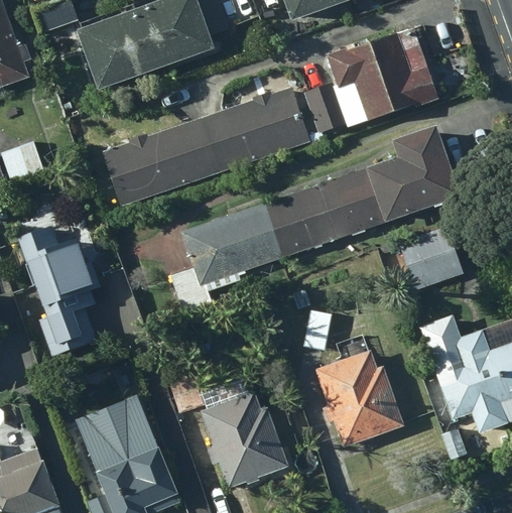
[(60,0),(29,11),(38,33),(78,20),(70,0),(60,0)]
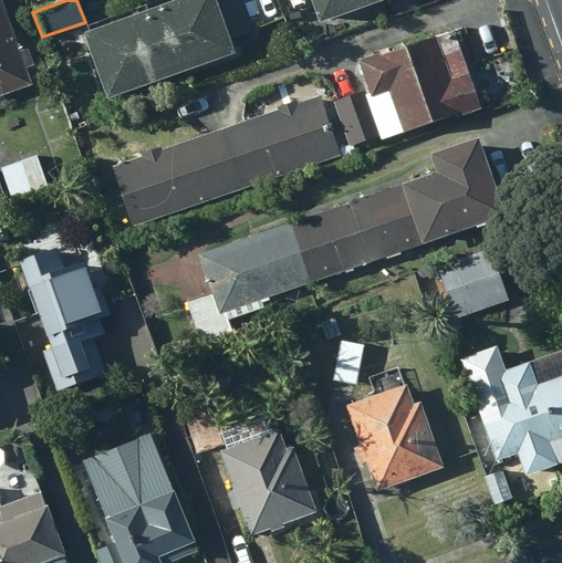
[(229,56),(208,0),(179,0),(142,13),(165,79),(229,56)]
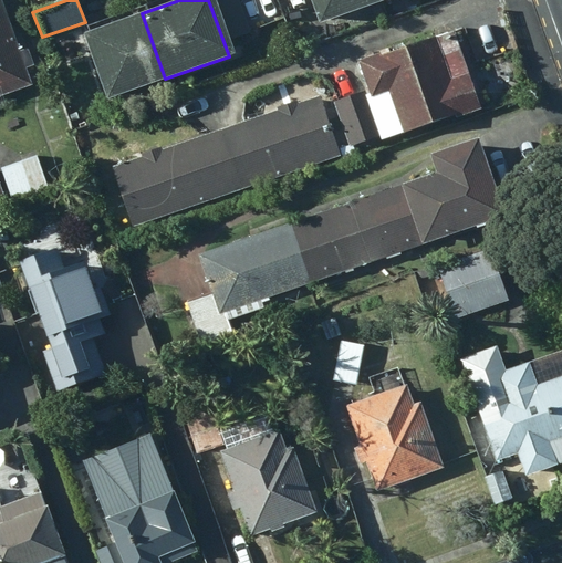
[(306,0),(314,22),(380,0),(306,0)]
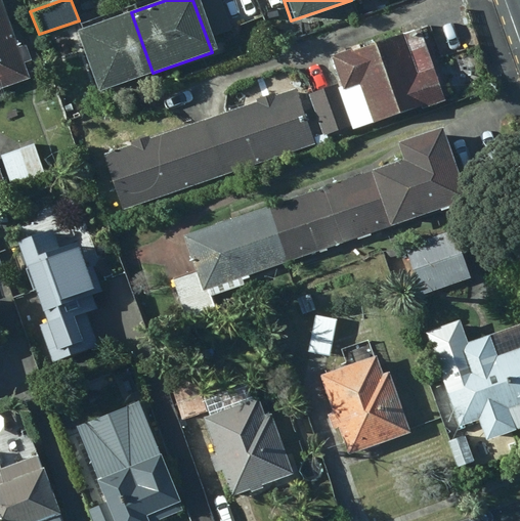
[(16,47),(2,8),(0,8),(0,88),(28,78),(23,62),(32,59),(26,45),(16,47)]
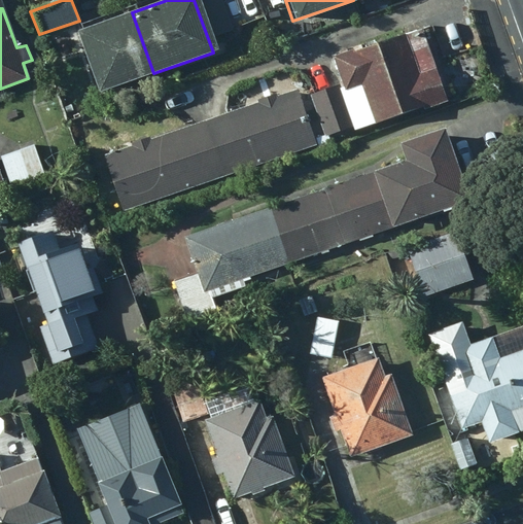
[(153,73),(132,12),(73,33),(95,94),(153,73)]
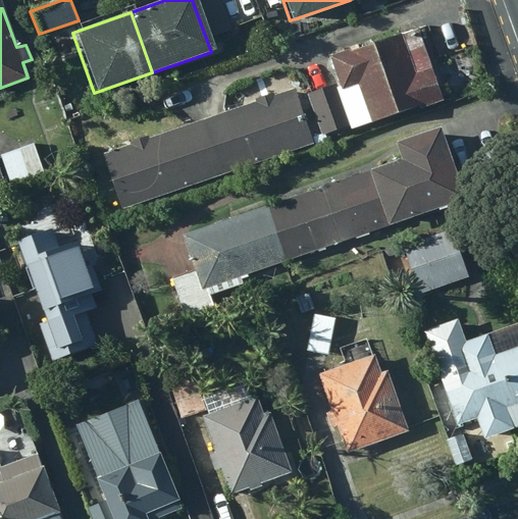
[(420,108),(443,100),(417,28),(362,47),(360,43),(337,50),(338,53),(329,55),(342,89),(357,83),(370,121),(418,105),(420,108)]
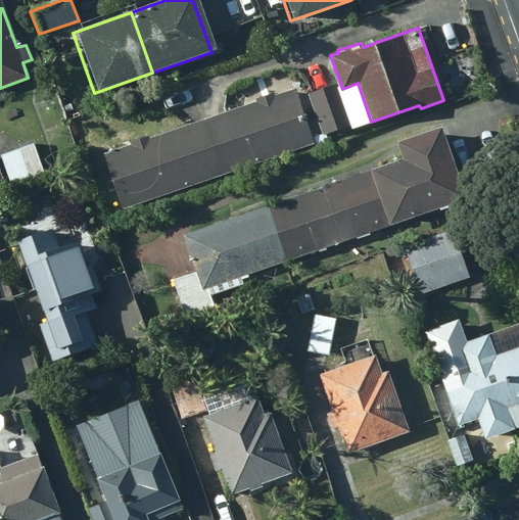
[(336,84),(309,93),(323,136),(350,126),(336,84)]
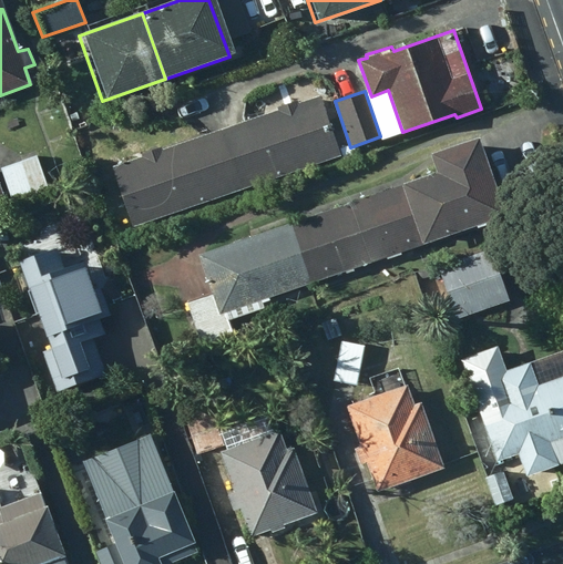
[(277,111),(218,131),(237,188),(337,154),(317,96),(297,103),(296,99),(276,105),(277,111)]
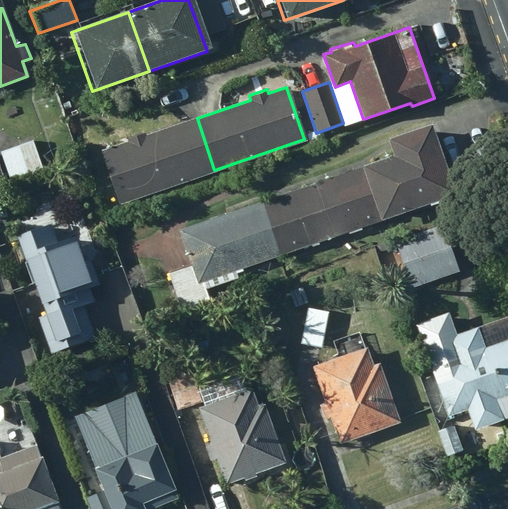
[(120,203),(214,170),(197,118),(146,135),(146,132),(128,138),(128,142),(102,151),(120,203)]
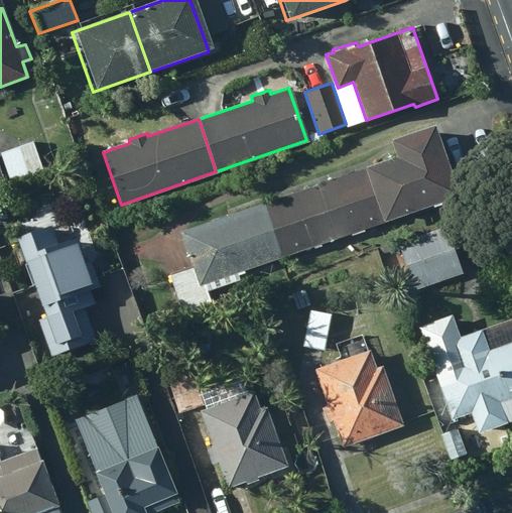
[(397,160),(372,169),(388,219),(457,197),(434,131),(392,145),(397,160)]
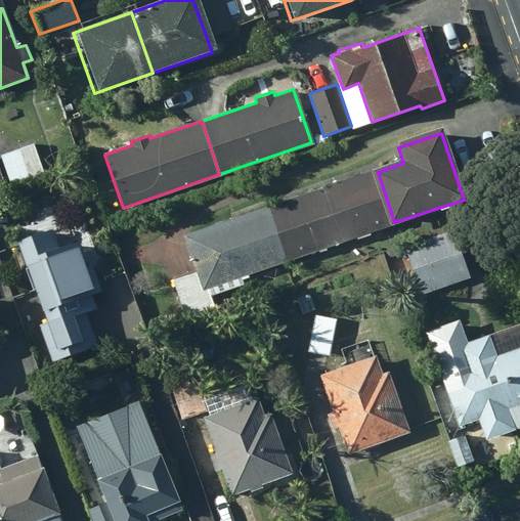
[(1,155),(13,186),(45,174),(35,142),(1,155)]
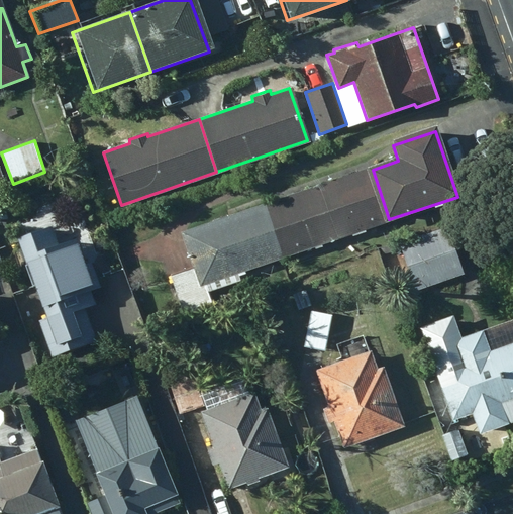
[(373,170),(314,189),(330,238),(389,219),(373,170)]
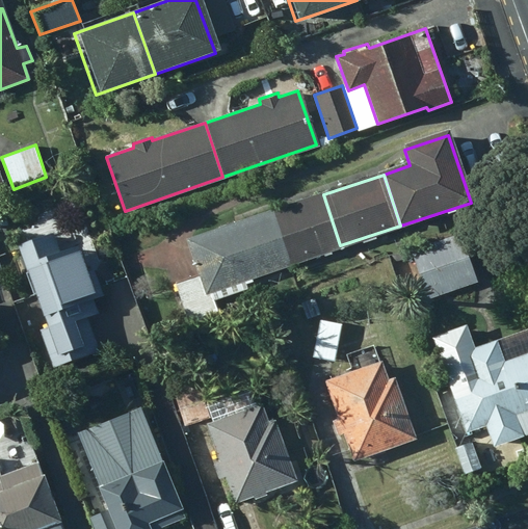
[(276,267),(340,245),(323,194),(259,216),(276,267)]
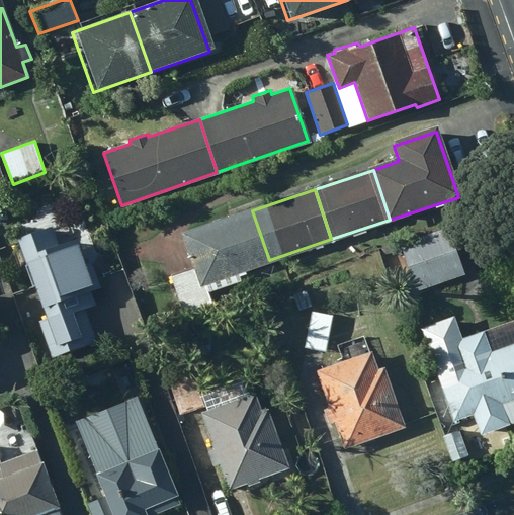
[(199,283),(269,260),(252,210),(182,234),(199,283)]
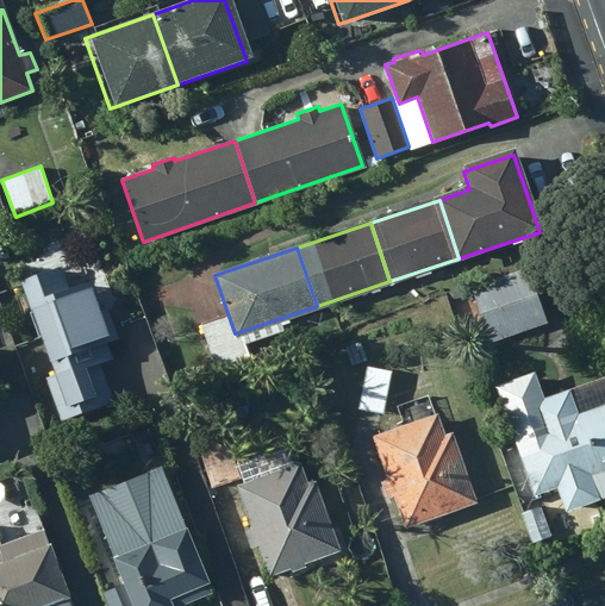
[(529,267),(472,286),(491,343),(548,323),(529,267)]
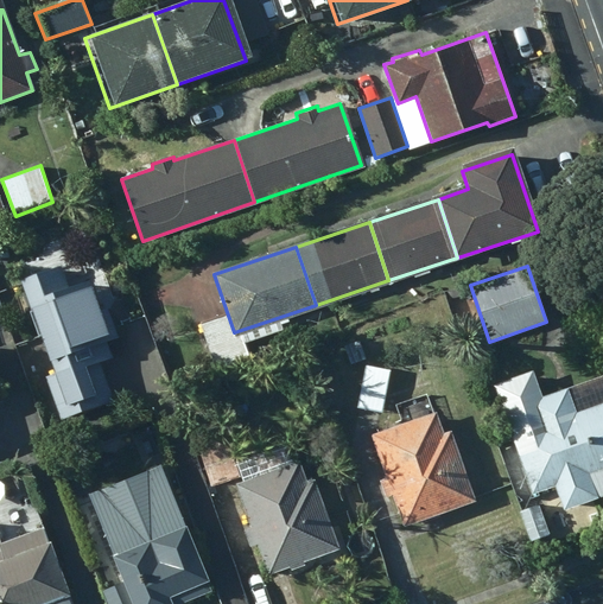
[(68,287),(61,267),(19,281),(29,309),(23,311),(42,363),(49,361),(54,374),(49,374),(61,407),(64,406),(68,417),(115,400),(101,361),(112,357),(107,342),(118,338),(107,307),(96,311),(89,291),(94,288),(91,280),(68,287)]
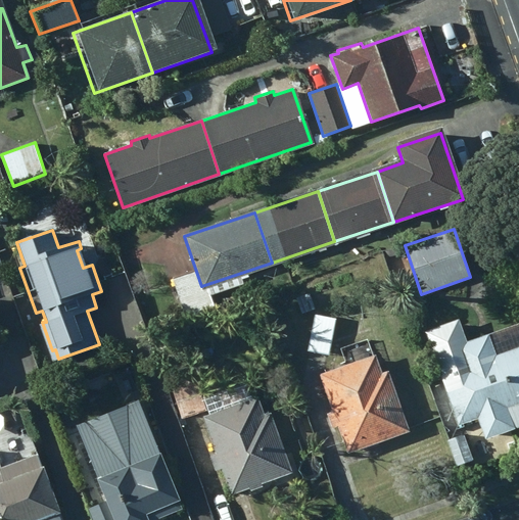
[(310,292),(298,296),(303,312),(316,306),(310,292)]
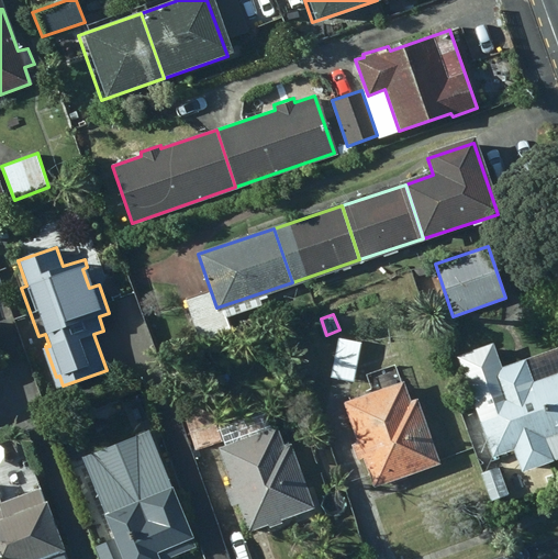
[(361,344),(339,341),(333,373),(355,378),(361,344)]
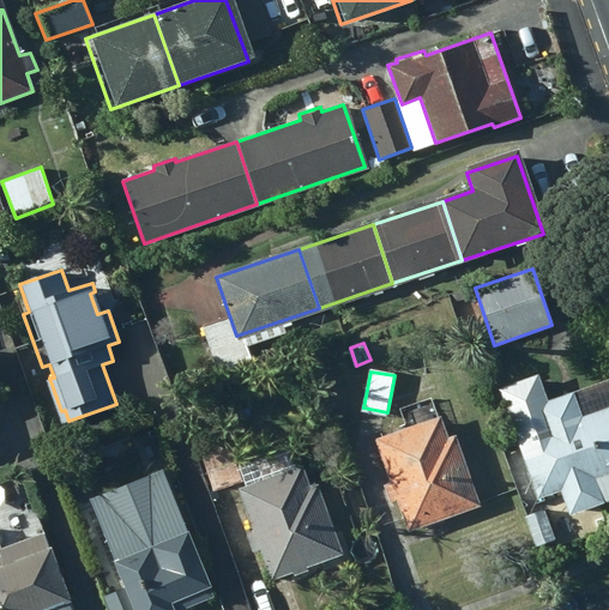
[(537,375),(499,390),(536,499),(560,490),(568,514),(608,500),(608,410),(583,420),(573,392),(547,402),(537,375)]
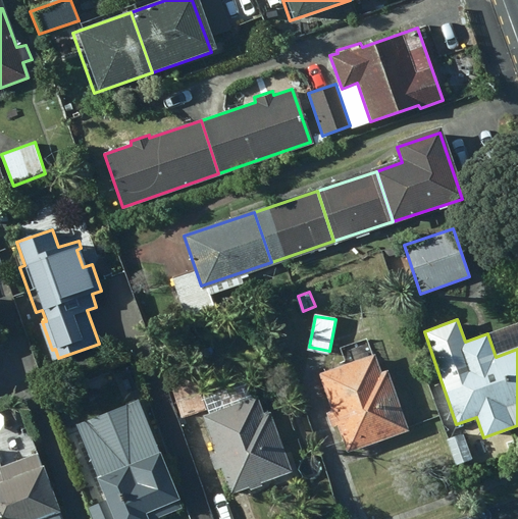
[(319,375),(347,452),(408,430),(386,371),(380,373),(374,355),(319,375)]
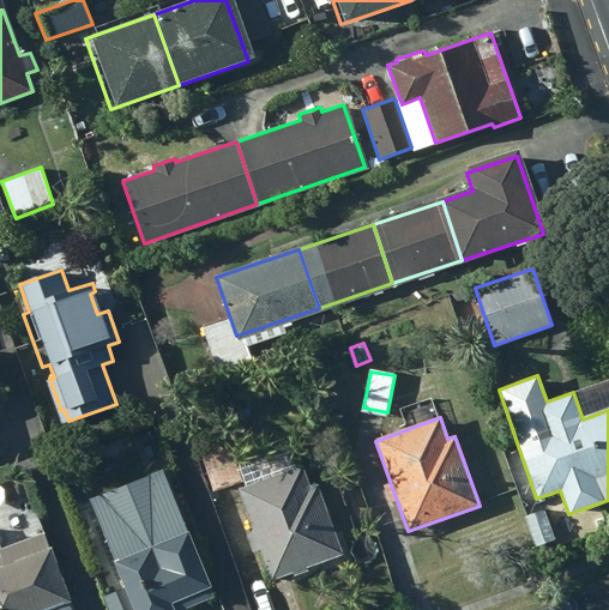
[(307,485),(300,466),(237,489),(270,581),(342,555),(317,487),(307,485)]
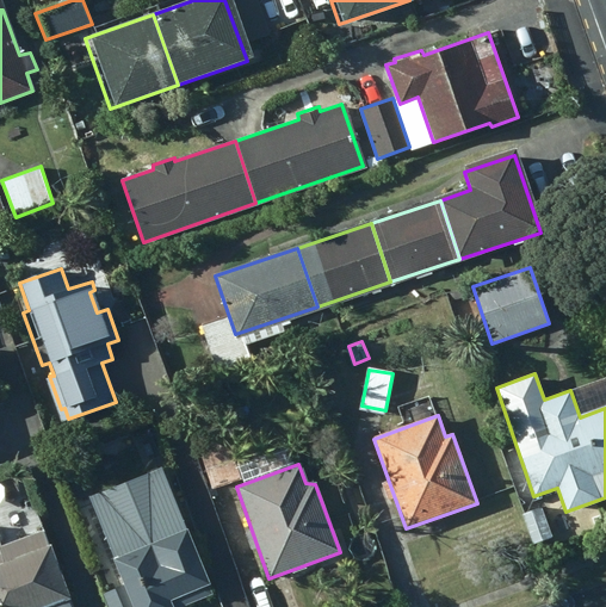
[(81,533),(101,525),(86,484),(66,493),(81,533)]
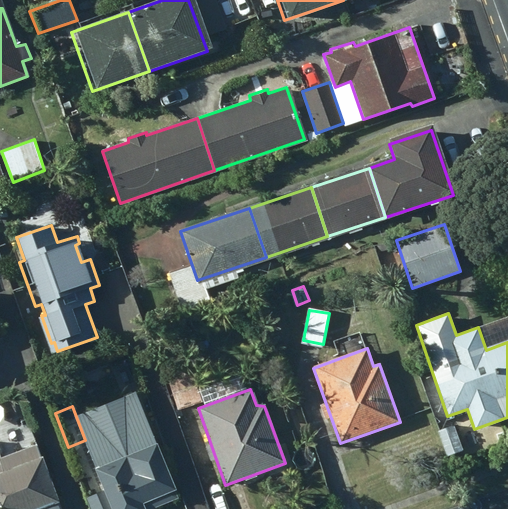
[(466,453),(456,425),(438,431),(448,459),(466,453)]
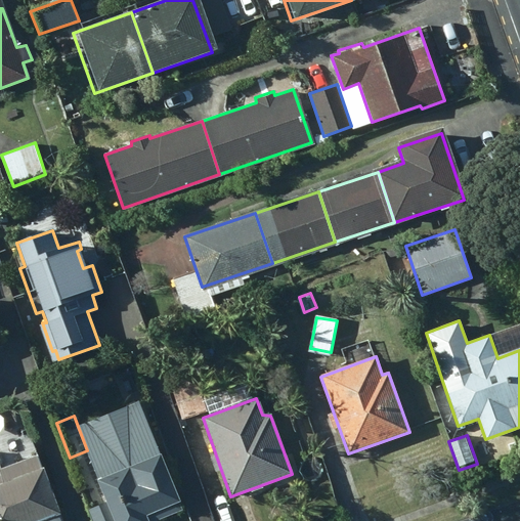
[(146,520),(144,516),(178,503),(150,437),(91,462),(99,480),(96,481),(105,502),(88,509),(93,520),(146,520)]
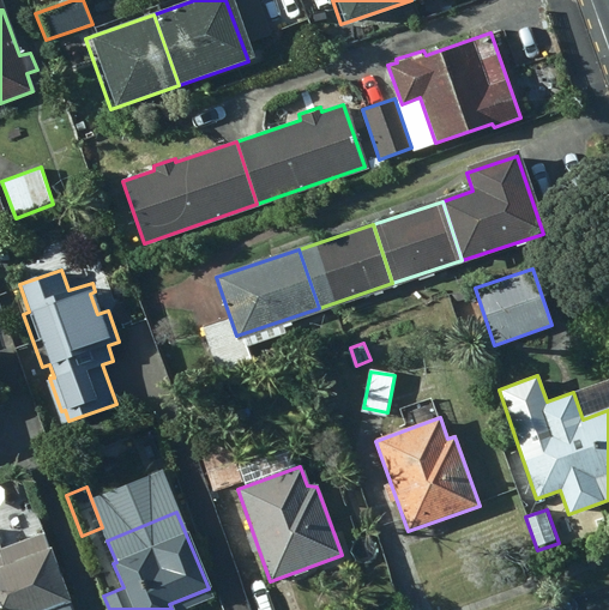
[(49,609),(66,604),(38,533),(0,548),(0,609),(49,609)]
